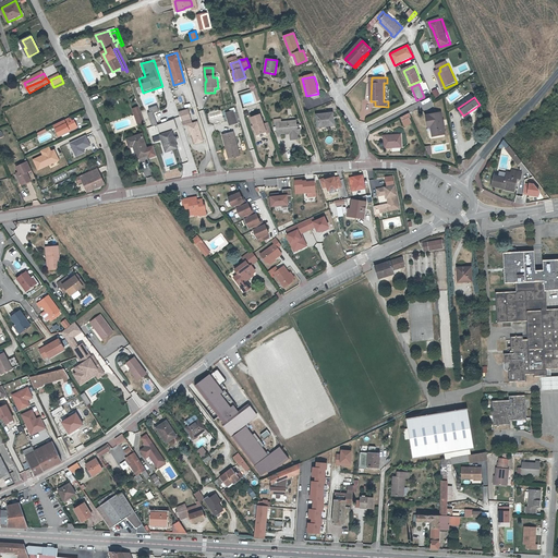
[(157,105),(148,108),(149,111),(147,112),(152,125),(157,124),(153,112),(159,110),(157,105)]
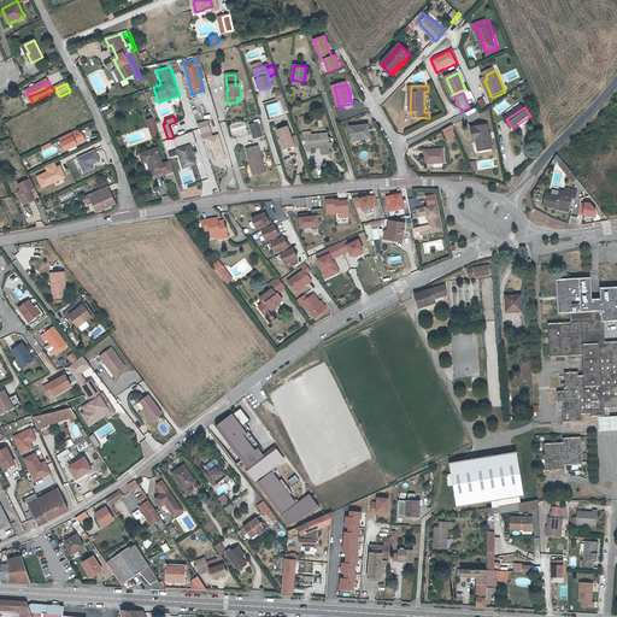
[(210,123),(199,127),(203,136),(212,133),(210,123)]
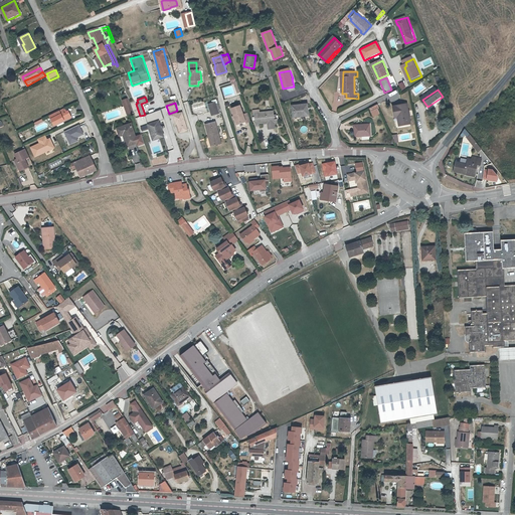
[(307,103),(293,106),(295,117),(310,114),(307,103)]
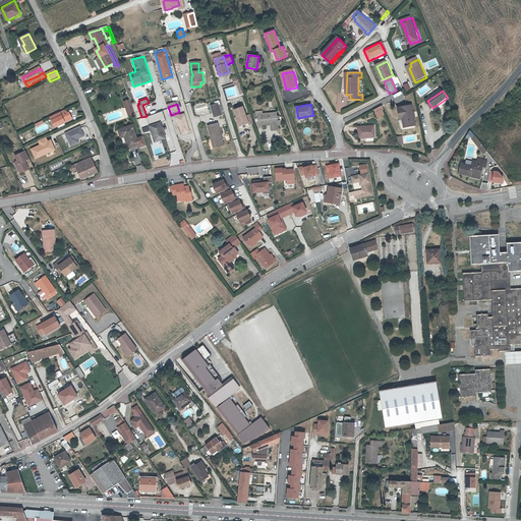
[(219,105),(213,107),(216,118),(223,116),(219,105)]
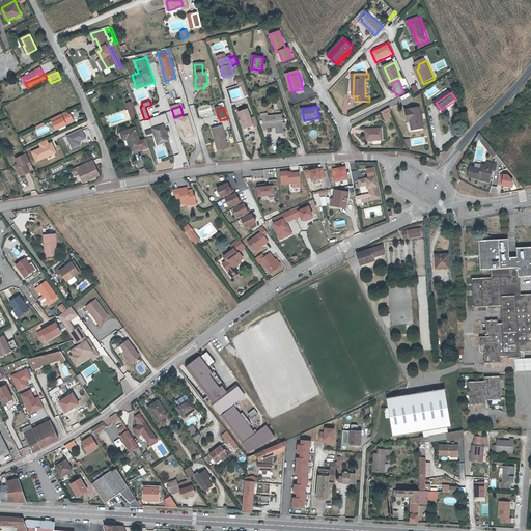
[(384,116),(392,112),(390,108),(382,112),(384,116)]
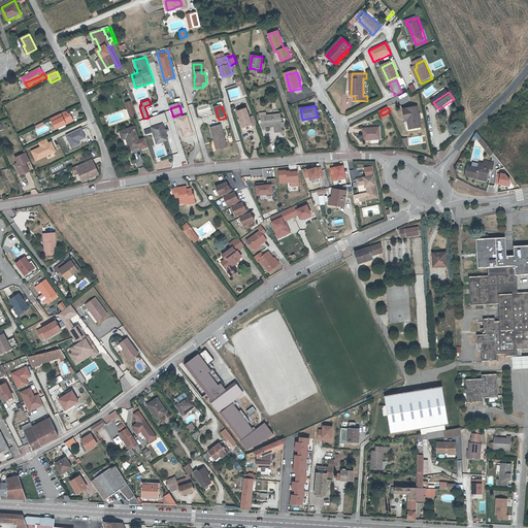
[(409,118),(411,128),(421,127),(418,107),(403,109),(405,119),(409,118)]
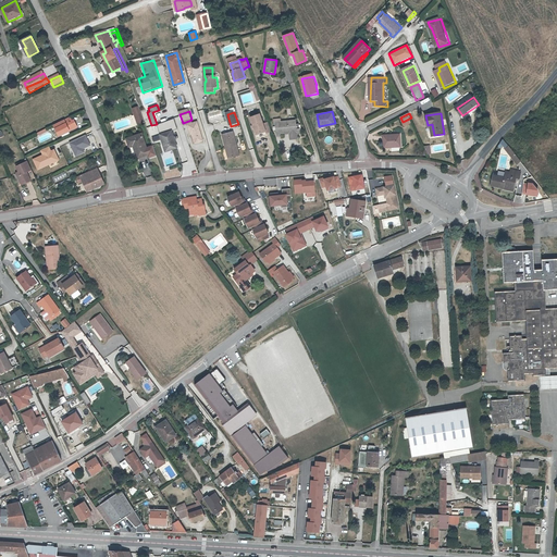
[(143,114),(136,116),(139,126),(146,124),(143,114)]
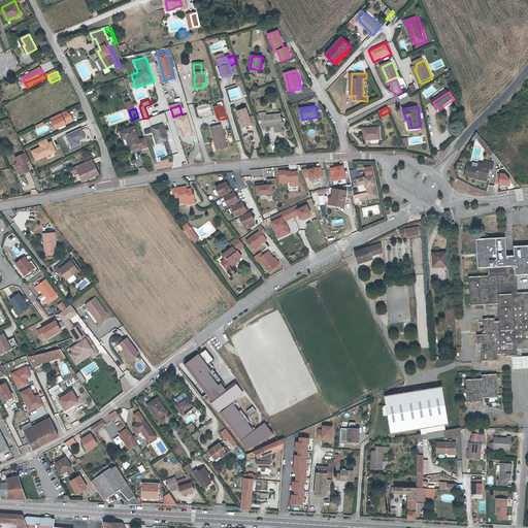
[(241,119),(241,122),(244,128),(253,125),(253,127),(259,125),(258,122),(256,117),(250,118),(246,109),(238,112),(241,119)]
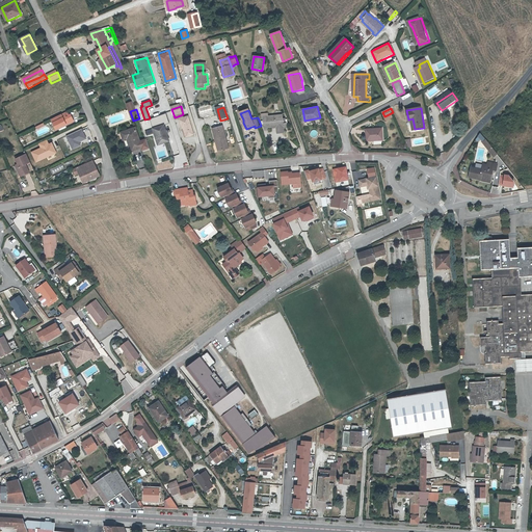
[(68,113),(53,121),(57,131),(68,126),(75,123),(72,116),(70,117),(68,113)]
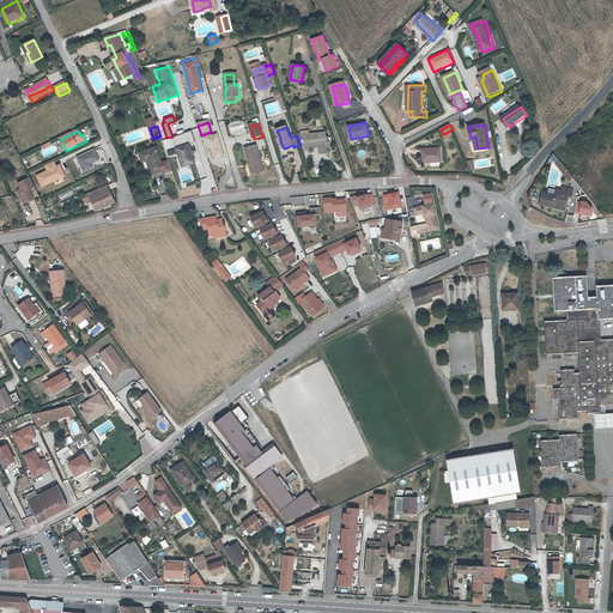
[(328,146),(327,138),(327,133),(310,134),(309,131),(303,132),(303,137),(304,135),(305,146),(310,146),(320,146),(320,153),(327,153),(327,149),(327,146),(328,146)]
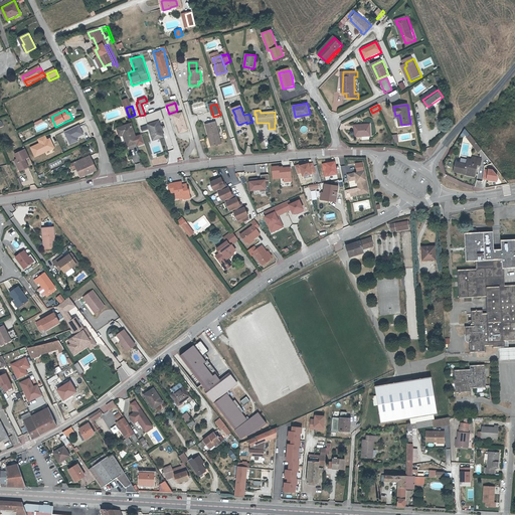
[(189,132),(185,121),(183,114),(179,116),(174,117),(177,126),(178,126),(181,135),(189,132)]
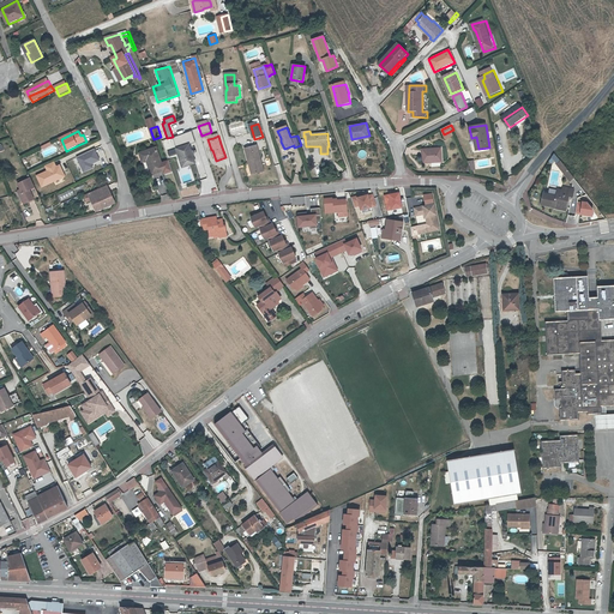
[(188,163),(190,167),(196,166),(191,148),(178,151),(182,166),(188,163)]
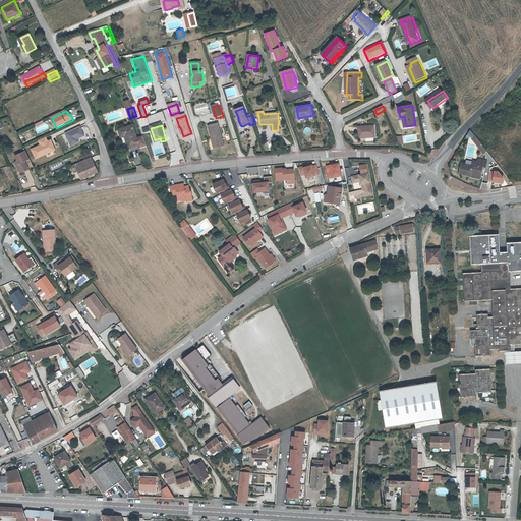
[(210,129),(214,141),(215,141),(218,150),(226,148),(219,126),(210,129)]
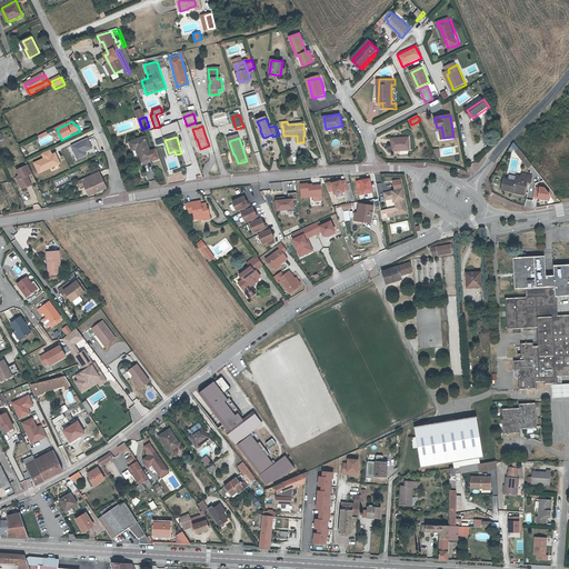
[(408,138),(392,140),(392,152),(409,151),(408,138)]
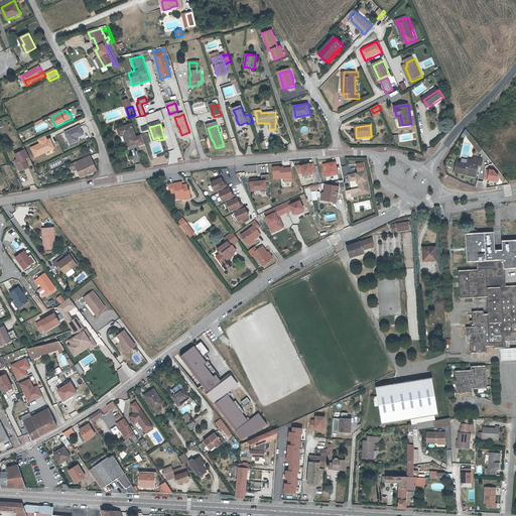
[(120,137),(124,136),(128,148),(138,145),(132,126),(118,131),(120,137)]
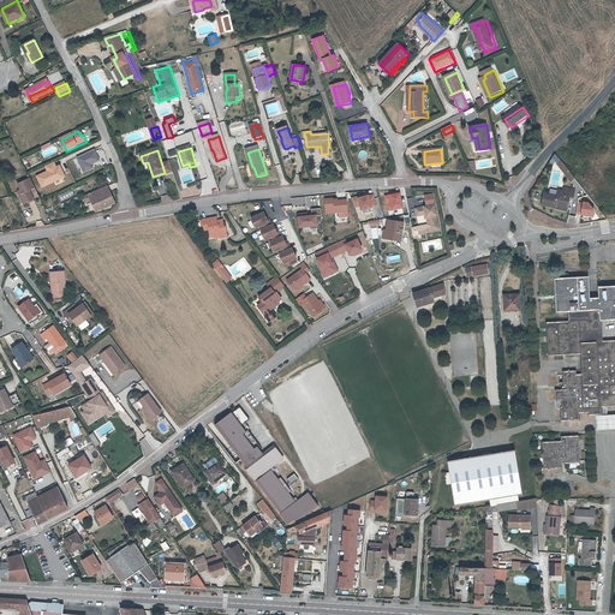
[(567,177),(571,173),(563,163),(561,165),(560,162),(556,163),(567,177)]
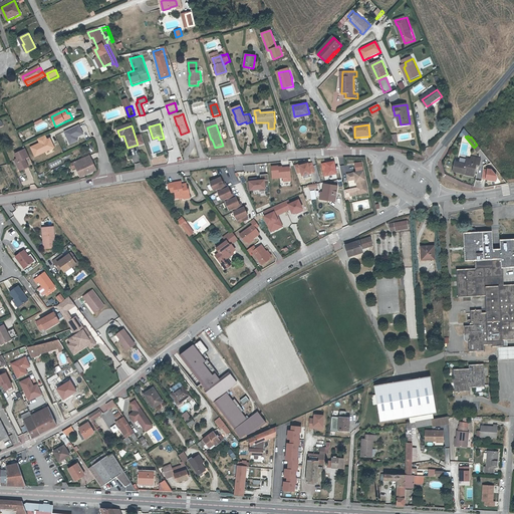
[(20,163),(18,164),(22,173),(30,169),(26,160),(30,158),(27,151),(16,155),(18,160),(20,163)]
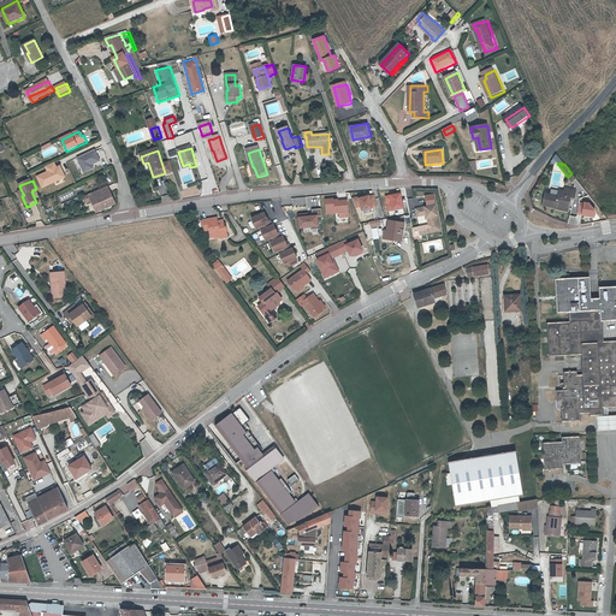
[(556,205),(568,207),(570,195),(574,196),(576,189),(566,187),(564,190),(560,189),(557,196),(545,194),(543,205),(556,207),(556,205)]
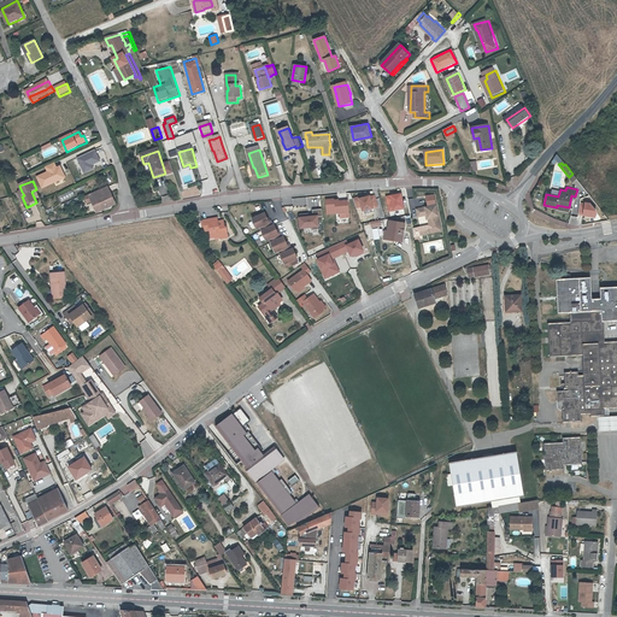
[(110,189),(90,197),(98,212),(116,205),(110,189)]
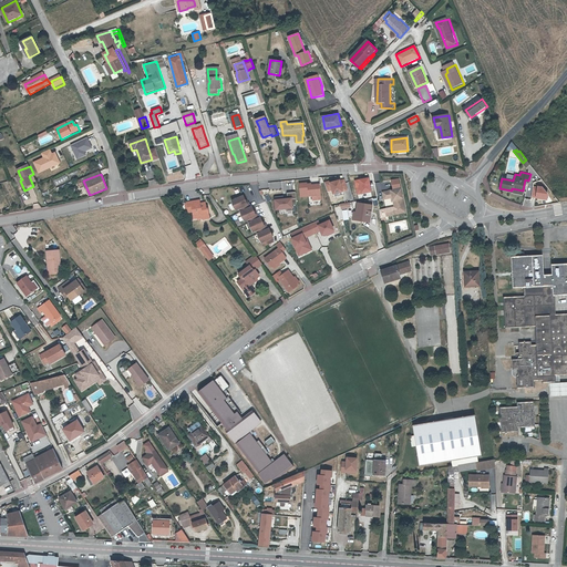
[(66,175),(53,179),(55,184),(68,179),(66,175)]
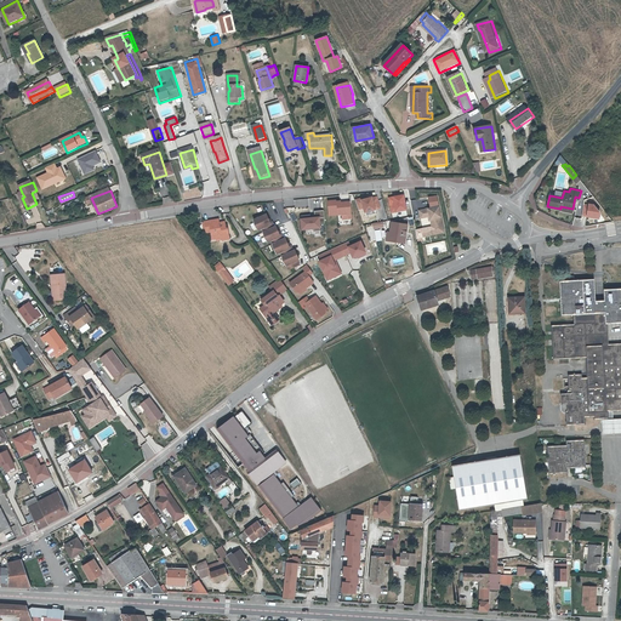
[(403,194),(388,198),(391,212),(406,210),(403,194)]
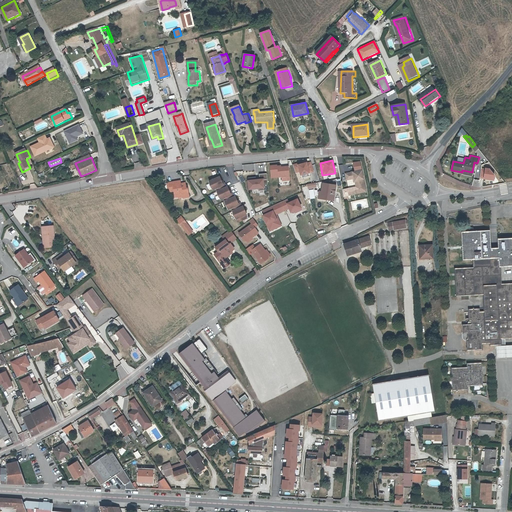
[(310,161),(295,165),(298,175),(313,171),(310,161)]
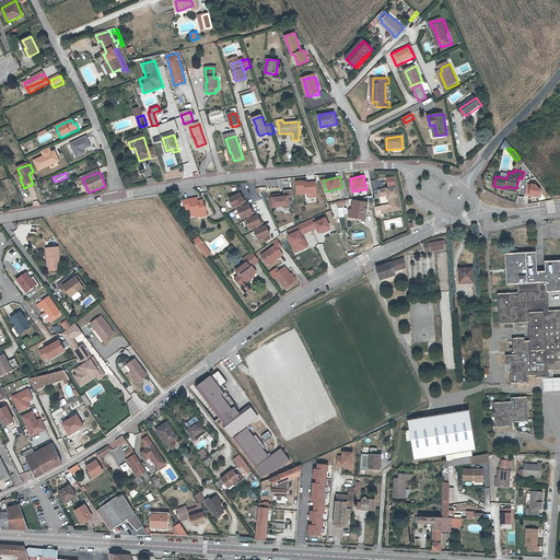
[(307,179),(295,181),(296,194),(308,193),(308,197),(317,197),(315,181),(307,182),(307,179)]
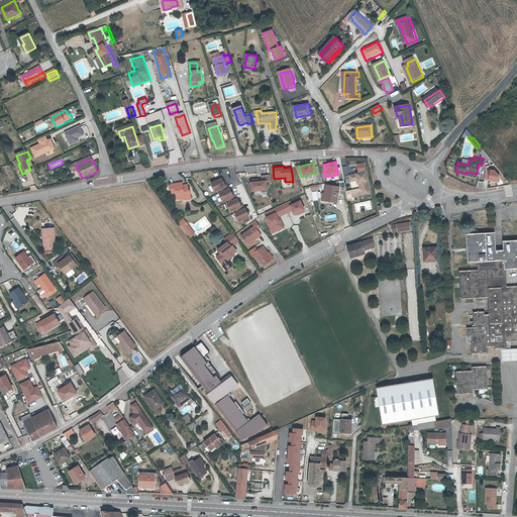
[(495,170),(487,169),(485,180),(499,182),(500,178),(495,170)]
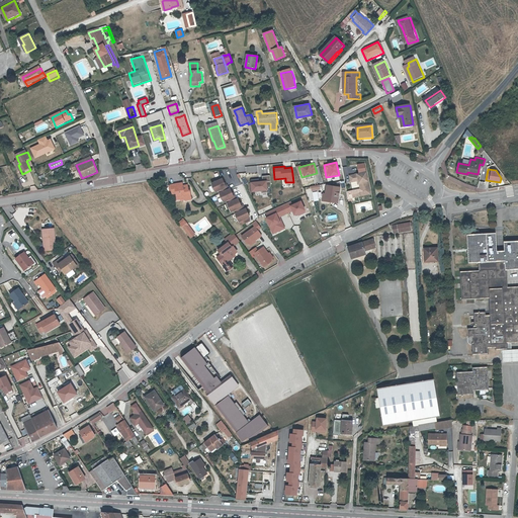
[(362,191),(369,190),(364,170),(348,174),(350,180),(356,178),(357,178),(358,182),(359,187),(361,186),(362,191)]
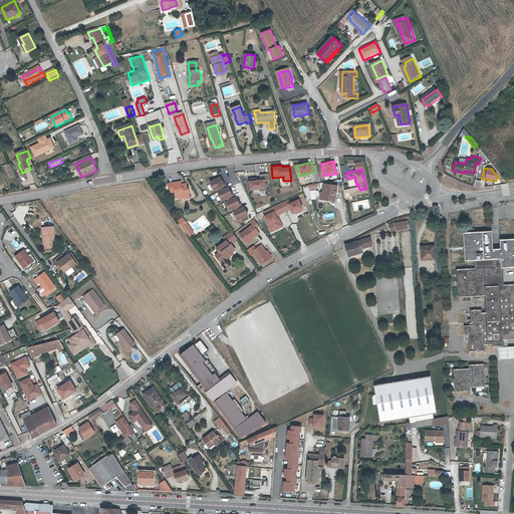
[(222,178),(211,182),(215,190),(218,188),(219,192),(222,200),(225,198),(227,202),(226,202),(229,210),(233,208),(234,211),(234,212),(237,220),(237,219),(239,223),(247,219),(246,216),(247,215),(244,208),(243,208),(241,205),(240,205),(236,198),(235,198),(234,195),(232,195),(229,188),(228,188),(226,185),(225,185),(222,178)]
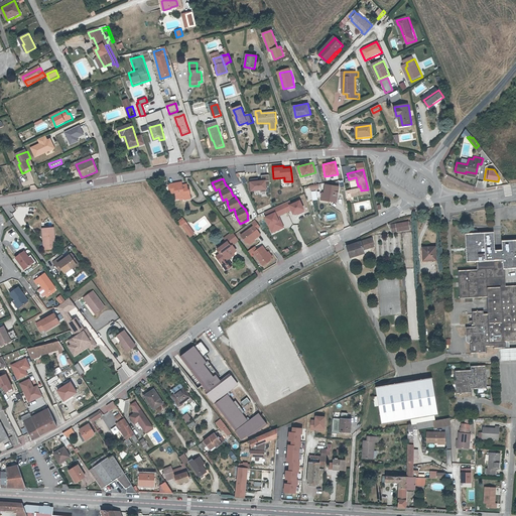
[(266,180),(249,181),(250,190),(266,189),(266,180)]
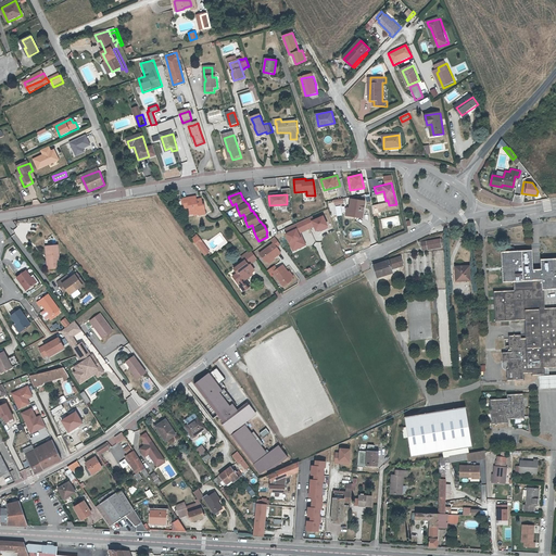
[(203,205),(203,203),(202,196),(185,198),(186,205),(186,207),(190,206),(191,213),(194,213),(199,212),(200,214),(206,214),(205,205),(203,205)]
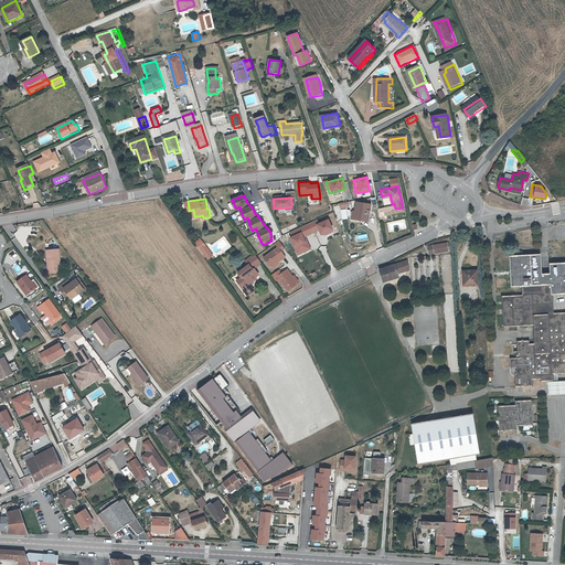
[(370,203),(356,202),(354,216),(366,219),(370,203)]
